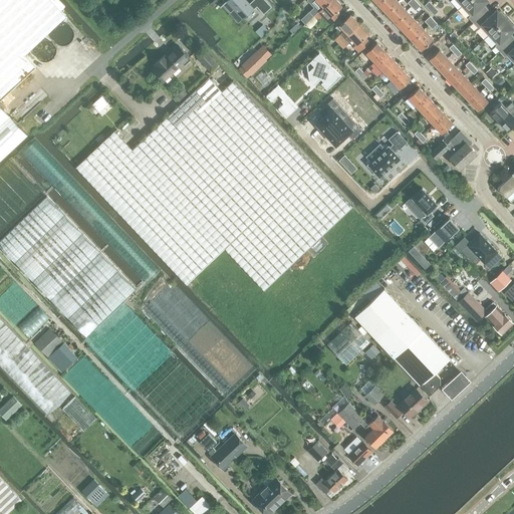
[(0,0),(0,159),(26,136),(0,107),(0,98),(34,67),(23,56),(64,17),(47,0),(0,0)]
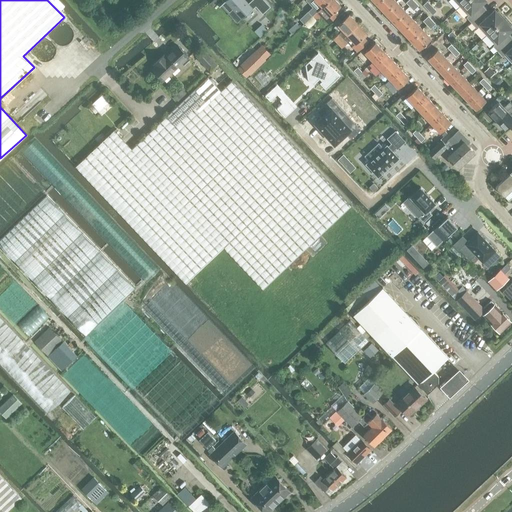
[(245,0),(225,0),(221,5),(237,22),(241,18),(242,19),(255,6),(263,13),(270,6),(264,0),(251,0),(248,3),(245,0)]
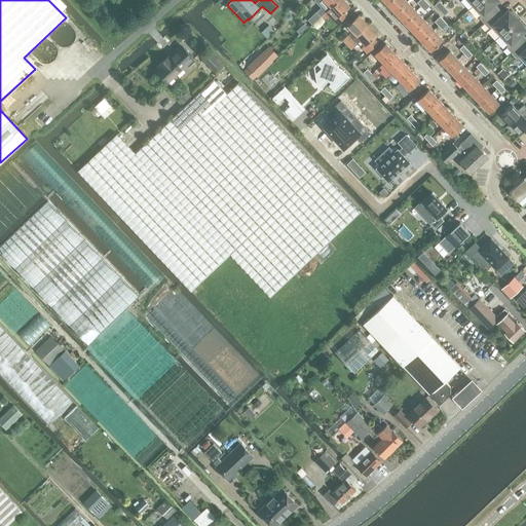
[(313,0),(321,7),(308,19),(312,24),(321,15),(337,0),(313,0)]
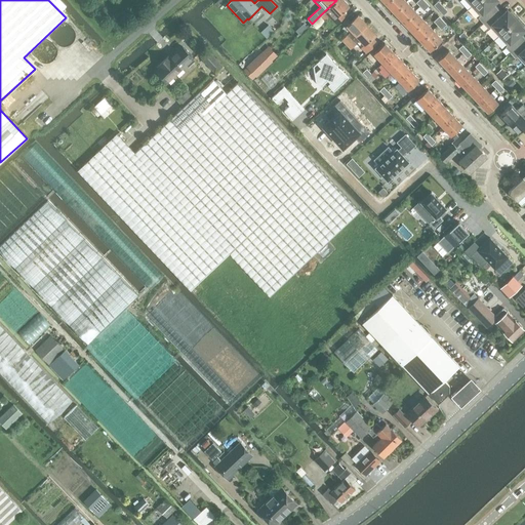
[(336,24),(347,14),(344,10),(350,5),(345,0),(336,0),(320,15),(324,21),(329,16),(336,24)]
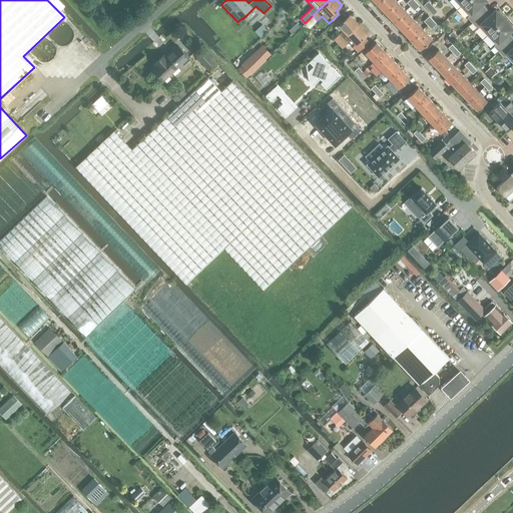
[(386,13),(398,1),(397,0),(379,0),(376,3),(386,13)]
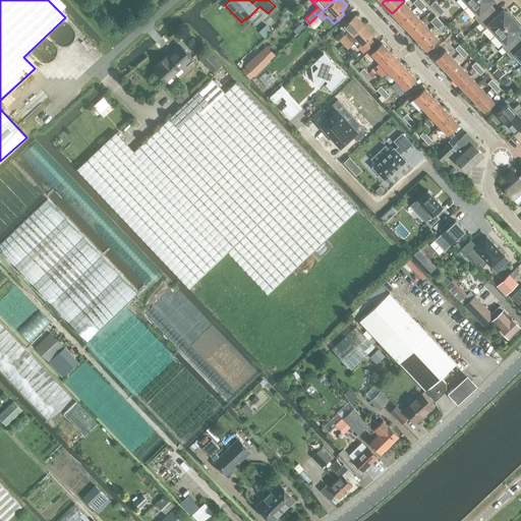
[(479,22),(494,8),(489,4),(493,0),(473,0),(467,6),(475,15),(474,17),(479,22)]
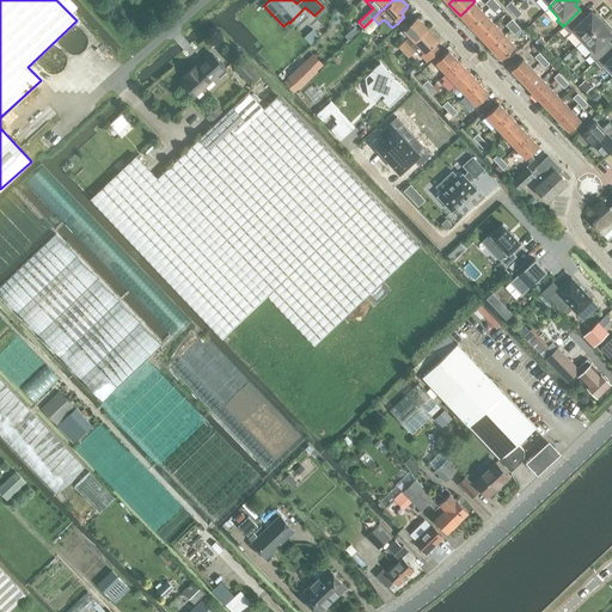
[(470,25),(484,12),(475,1),(460,16),(470,25)]
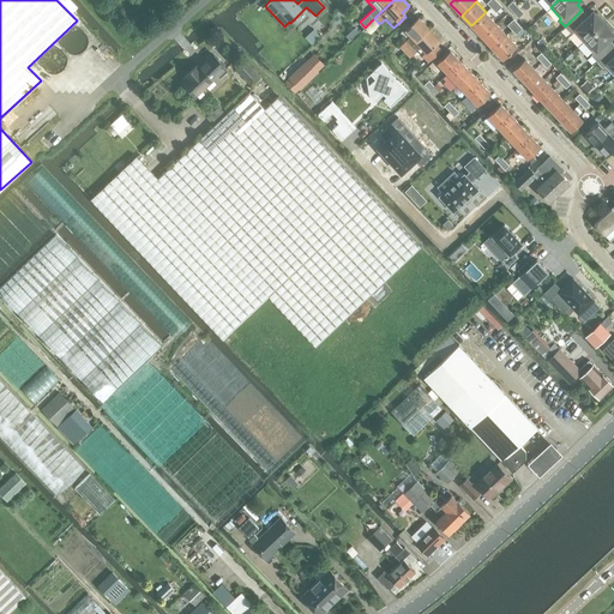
[(498,1),(491,7),(495,12),(501,6),(498,1)]
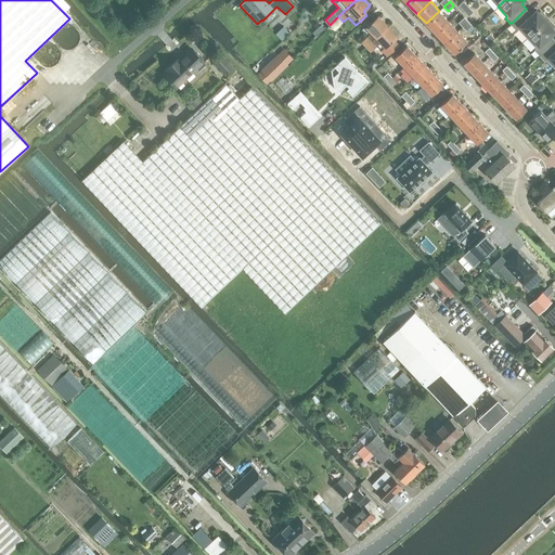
[(461,3),(459,4),(463,10),(467,5),(463,1),(461,3)]
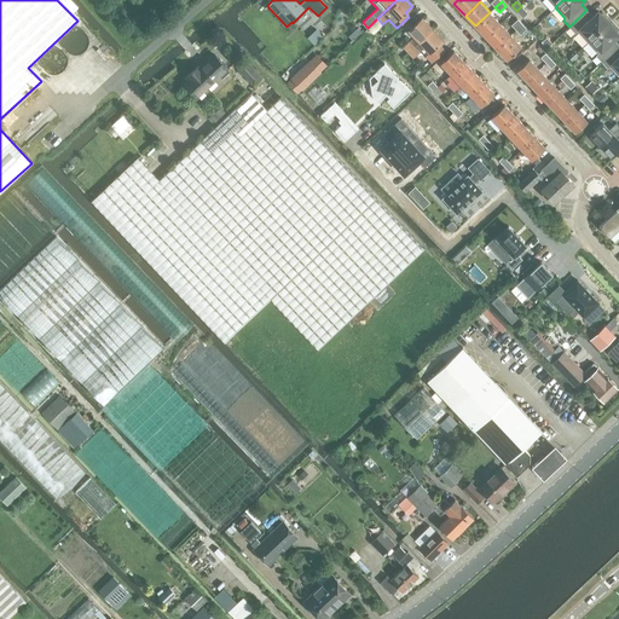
[(521,6),(516,11),(520,16),(522,17),(527,12),(521,6)]
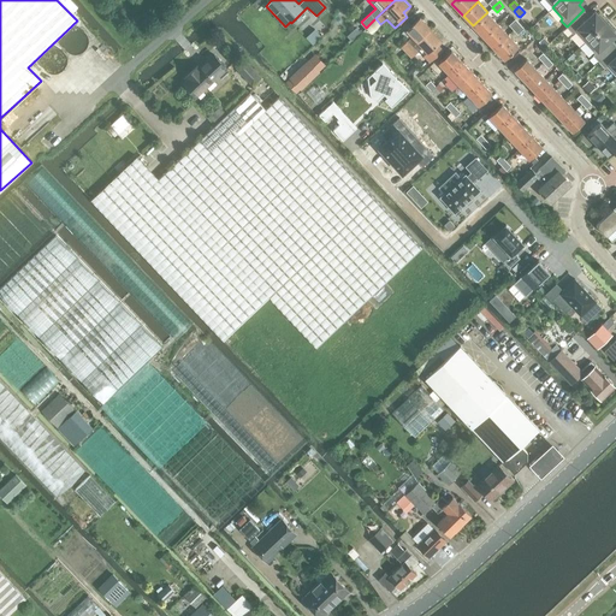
[(585,42),(606,22),(599,13),(598,15),(594,11),(590,16),(584,10),(567,27),(573,33),(574,31),(585,42)]
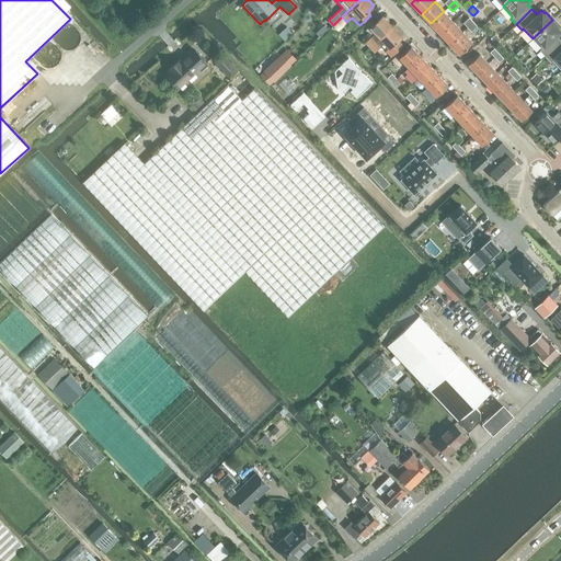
[(441,34),(454,21),(444,11),(431,23),(441,34)]
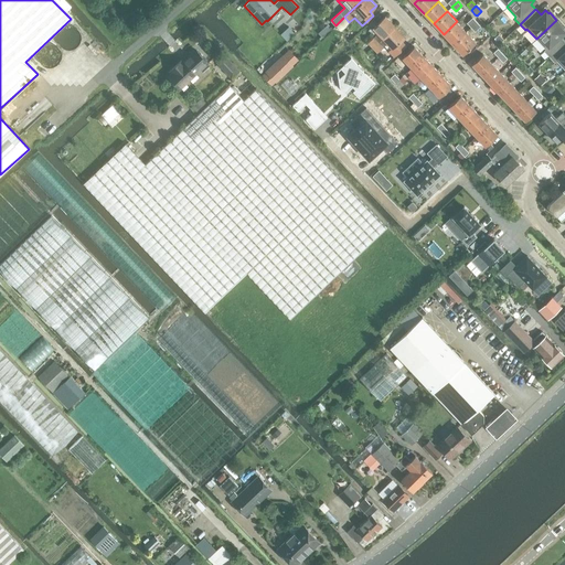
[(377,33),(368,42),(372,48),(395,25),(384,16),(372,27),(377,33)]
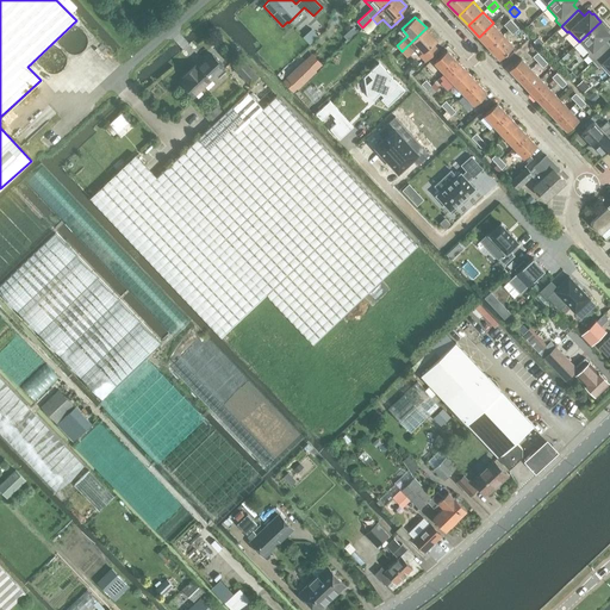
[(509,30),(515,23),(510,19),(504,24),(509,30)]
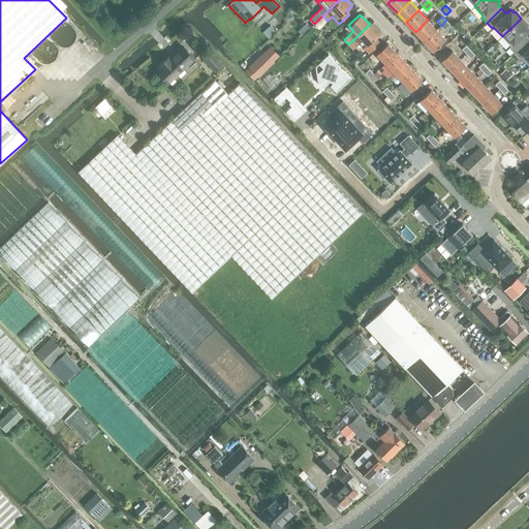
[(514,53),(528,38),(524,33),(528,29),(526,27),(527,26),(521,19),(502,36),(510,45),(508,47),(514,53)]
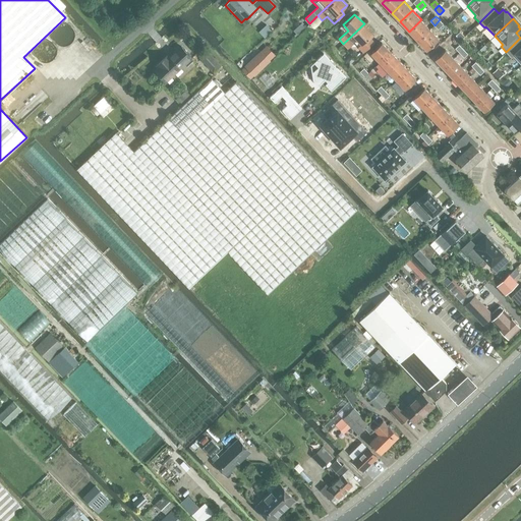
[(417,41),(429,29),(421,19),(409,32),(417,41)]
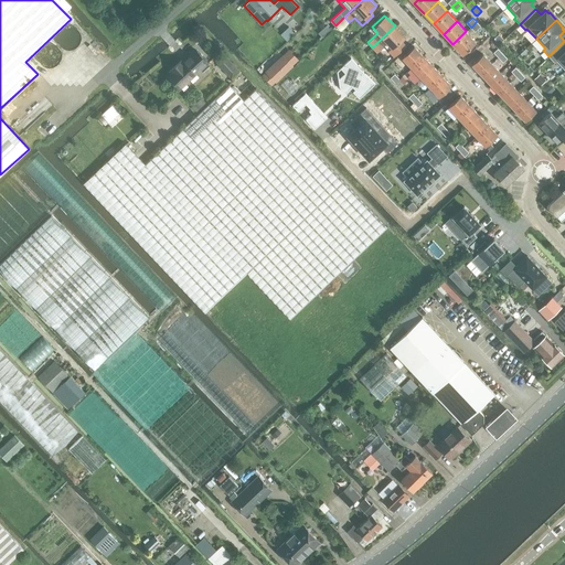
[(477,21),(471,28),(475,31),(480,24),(477,21)]
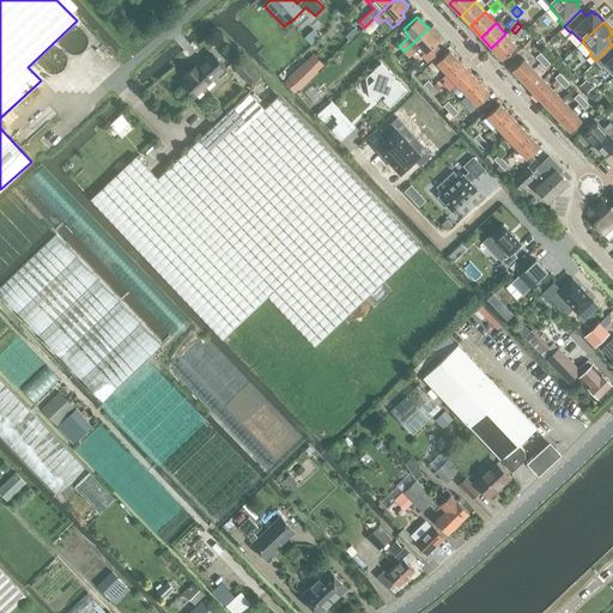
[(429,28),(404,52),(410,56),(420,47),(424,52),(422,54),(428,60),(426,61),(428,61),(441,49),(435,43),(439,40),(429,28)]
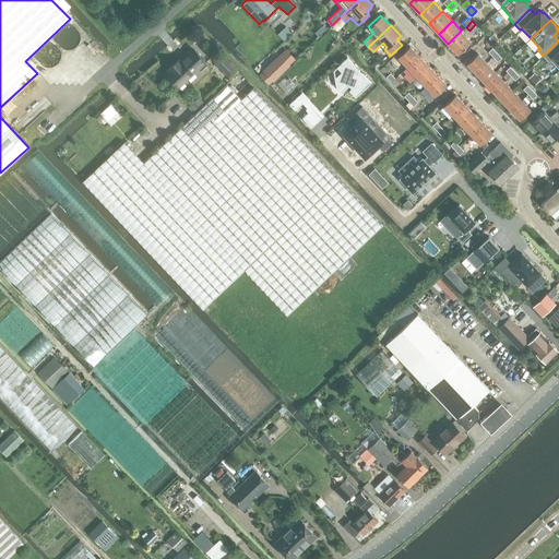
[(461,31),(448,44),(458,54),(471,40),(461,31)]
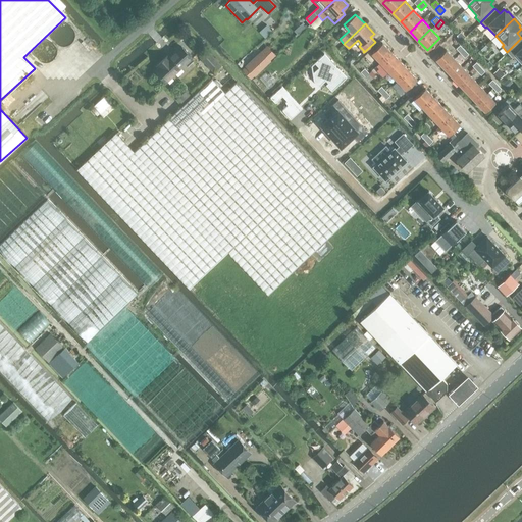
[(457,34),(457,35),(461,40),(462,39),(465,36),(461,31),(457,34)]
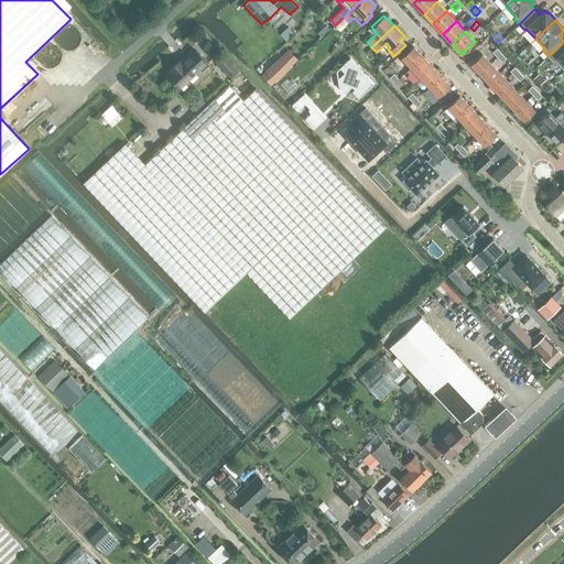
[(563,69),(563,41),(548,56),(553,62),(555,60),(563,69)]
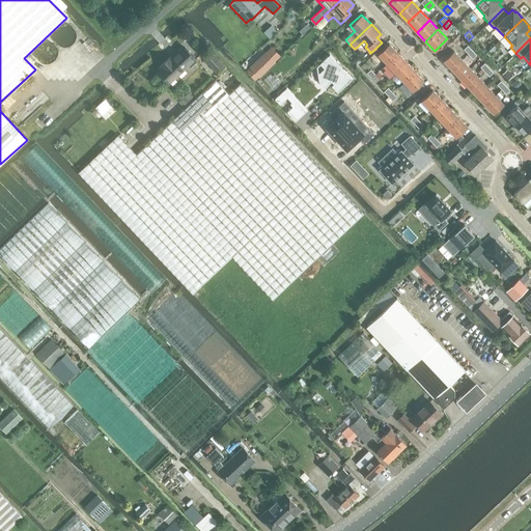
[(388,64),(400,54),(389,43),(378,54),(388,64)]
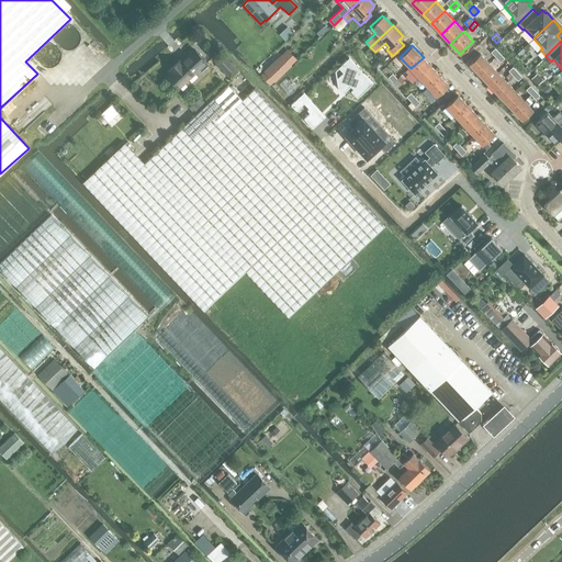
[(496,57),(499,54),(495,48),(491,52),(496,57)]
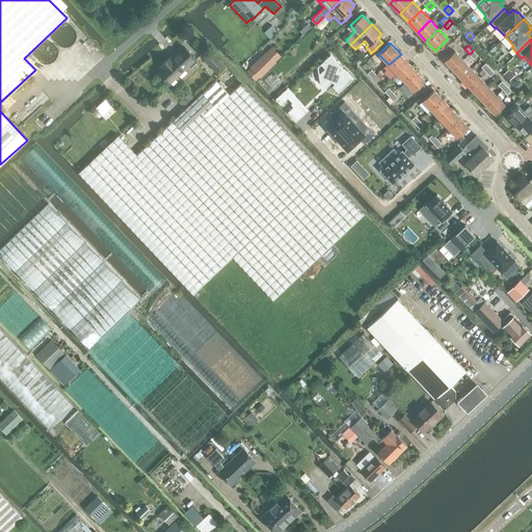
[(161,68),(158,71),(169,82),(195,58),(184,47),(173,57),(171,56),(160,67),(161,68)]
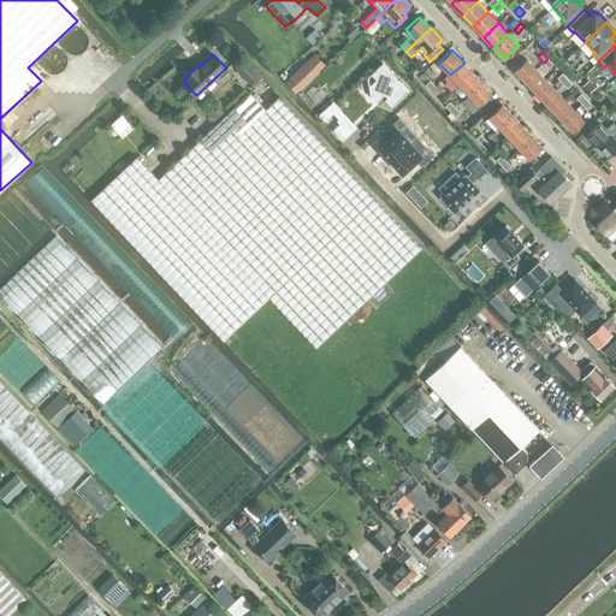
[(526,82),(538,70),(527,57),(514,70),(526,82)]
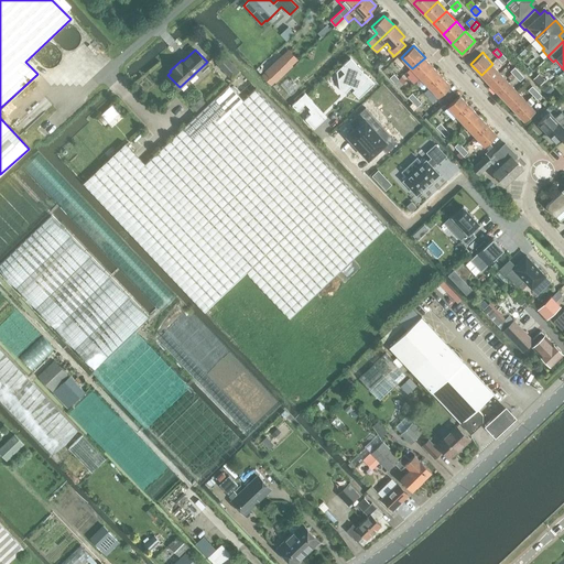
[(224,54),(215,62),(218,65),(231,78),(239,71),(227,57),(224,54)]
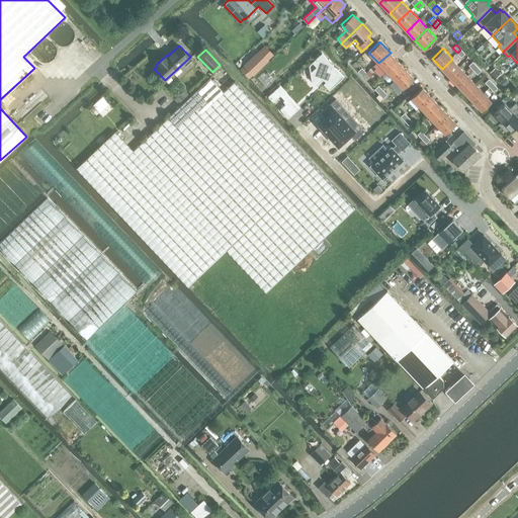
[(317,66),(311,71),(312,78),(317,84),(323,78),(326,81),(324,83),(330,89),(344,76),(323,52),(313,61),(317,66)]
